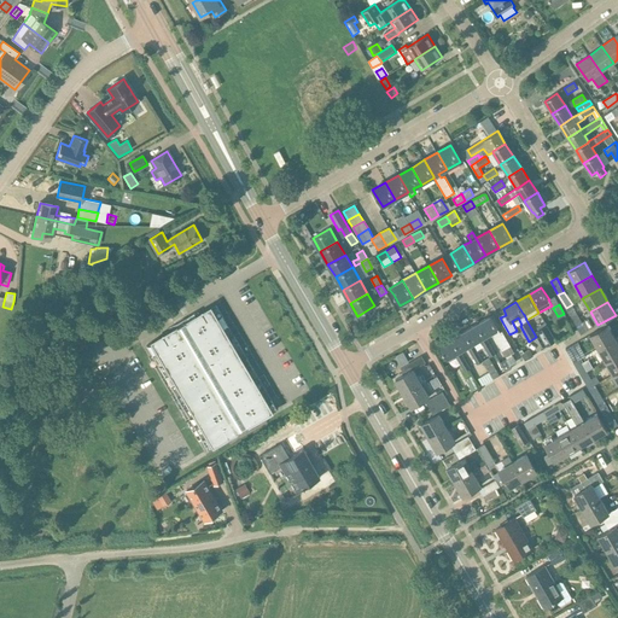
[(579,318),(572,304),(566,308),(573,321),(579,318)]
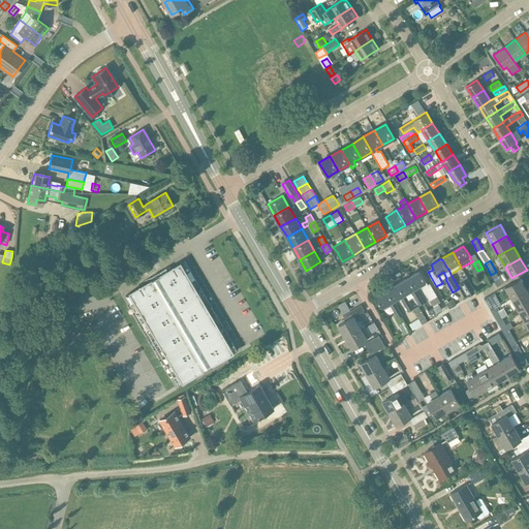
[(150,279),(145,282),(151,292),(135,302),(183,382),(221,360),(216,351),(227,344),(226,344),(225,345),(178,265),(151,281),(150,279)]
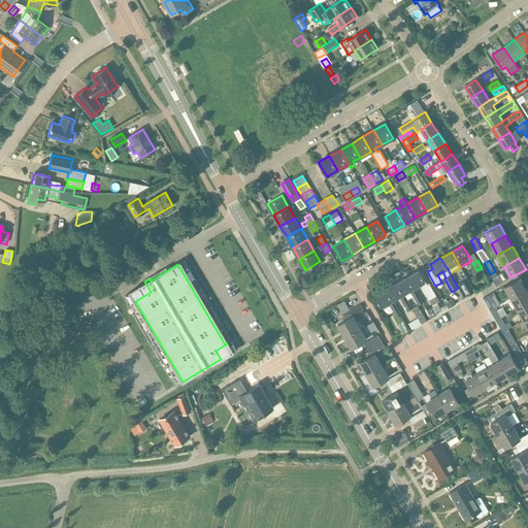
[(427,284),(425,282),(419,270),(408,276),(415,288),(420,285),(432,306),(439,301),(436,296),(429,283),(427,284)]
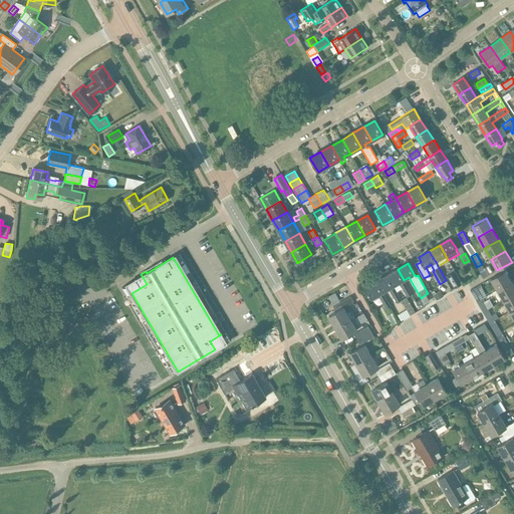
[(482,264),(477,267),(483,278),(488,275),(482,264)]
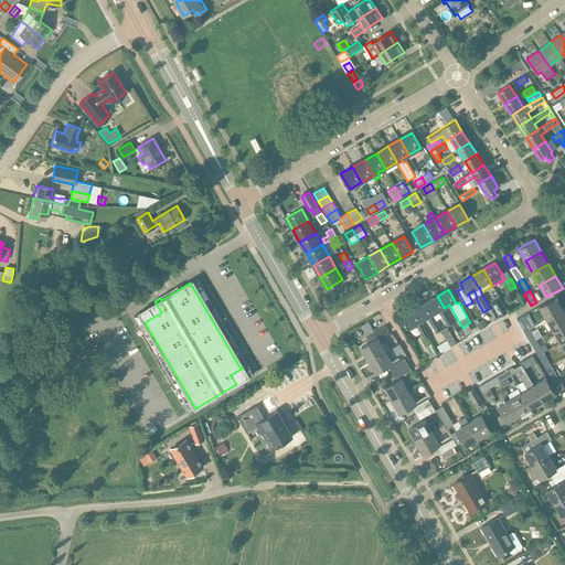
[(425,302),(432,315),(439,310),(448,327),(452,323),(444,308),(437,296),(425,302)]
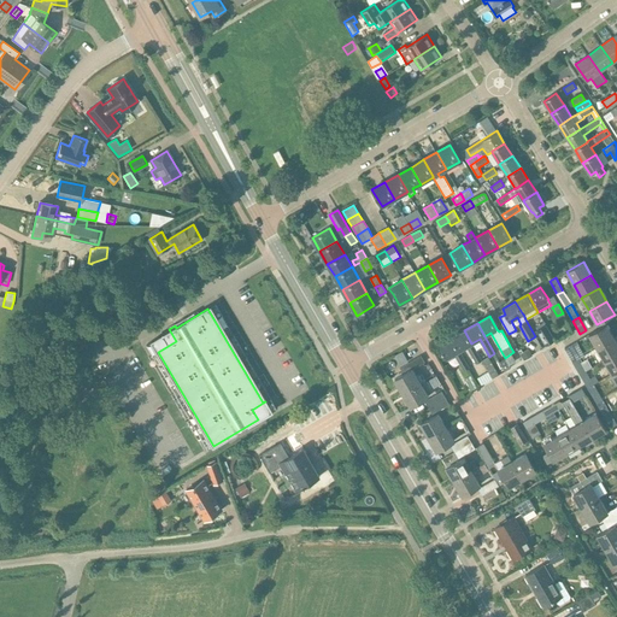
[(556,341),(546,324),(536,330),(546,346),(556,341)]
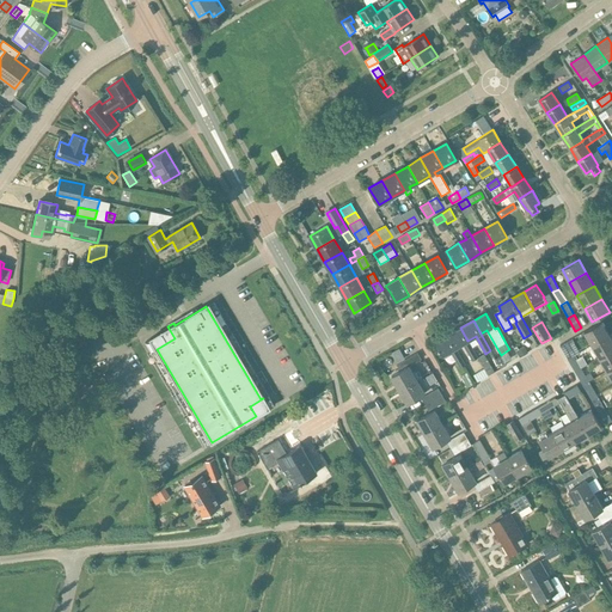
[(601,322),(585,332),(592,346),(609,335),(601,322)]
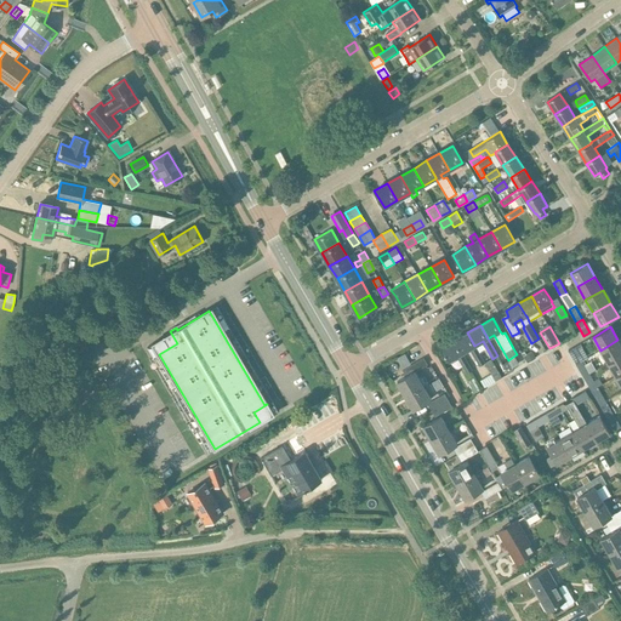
[(462,353),(469,349),(479,366),(485,363),(474,346),(467,332),(455,340),(462,353)]
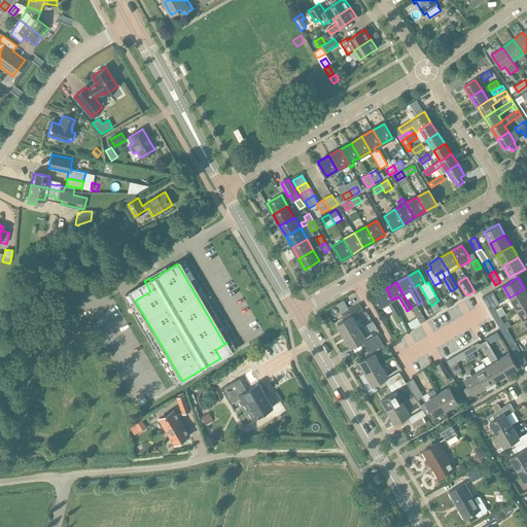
[(392,300),(386,288),(375,295),(381,306),(388,303),(396,317),(400,314),(392,300)]
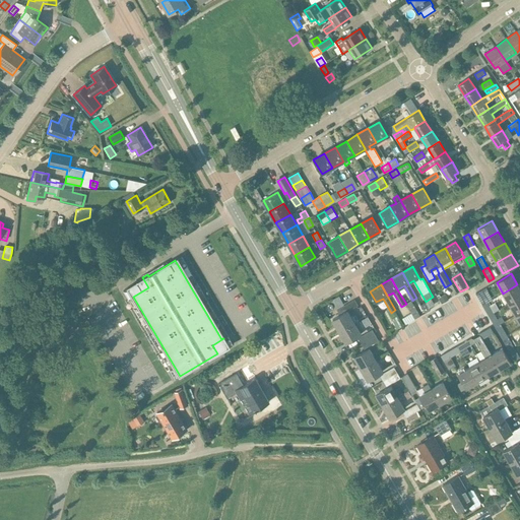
[(509,305),(519,298),(519,288),(517,284),(503,294),(509,305)]
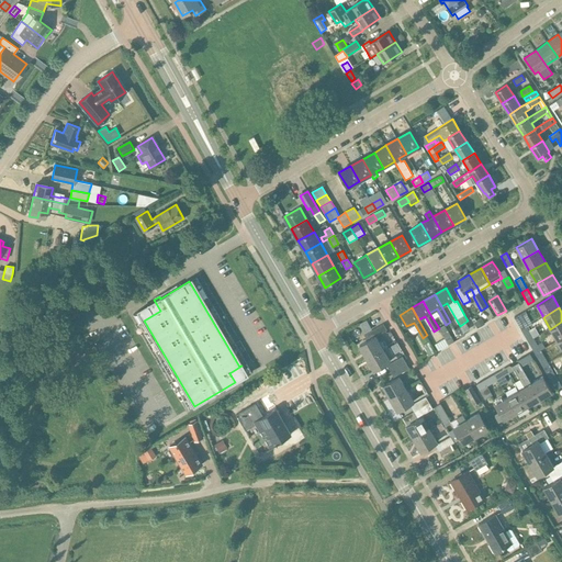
[(521,329),(527,326),(532,323),(526,311),(514,317),(521,329)]
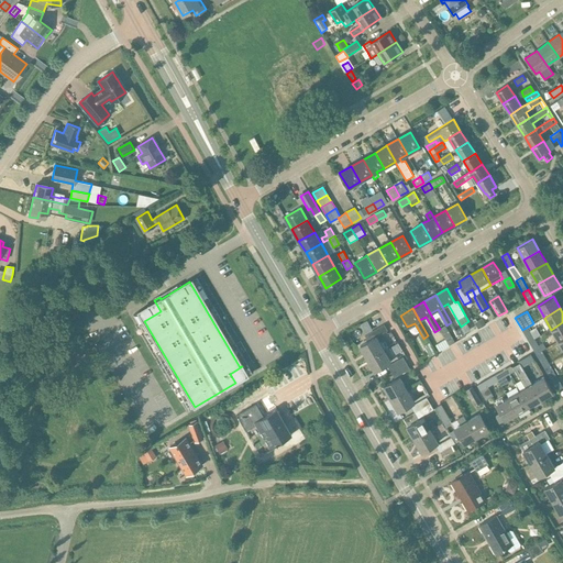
[(483,319),(475,322),(478,329),(486,324),(483,319)]
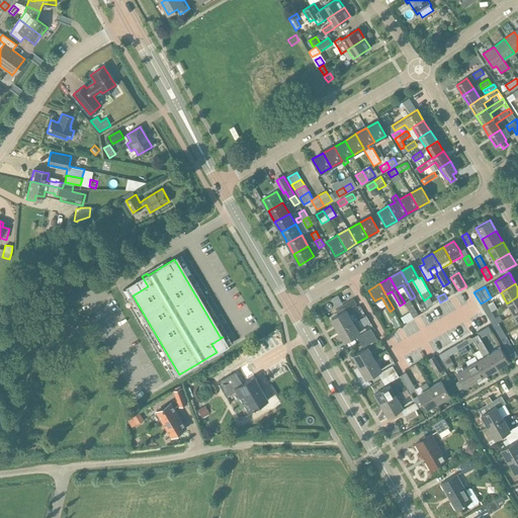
[(514,315),(517,311),(517,296),(507,304),(514,315)]
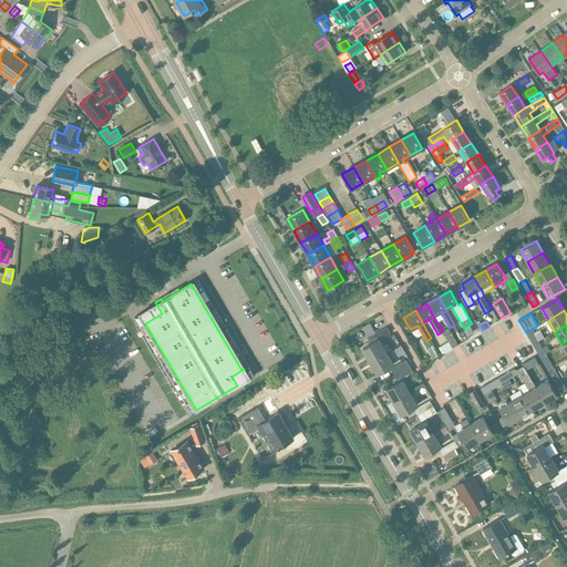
[(388,343),(383,347),(379,340),(390,333),(387,327),(368,338),(371,344),(362,349),(370,362),(387,352),(391,349),(388,343)]
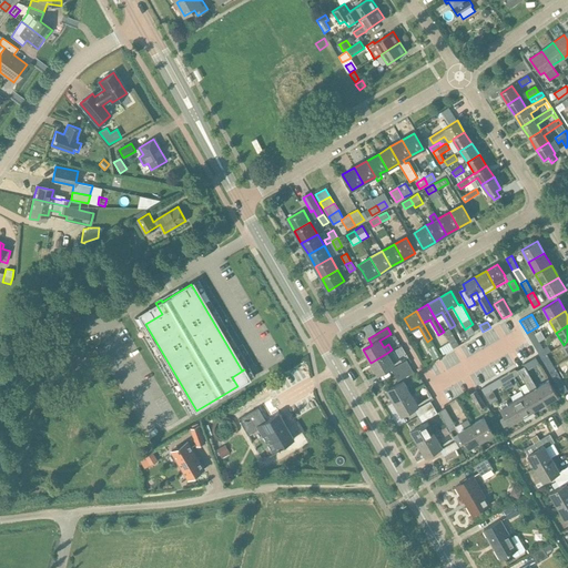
[(444,332),(453,348),(459,345),(452,333),(450,334),(448,330),(444,332)]
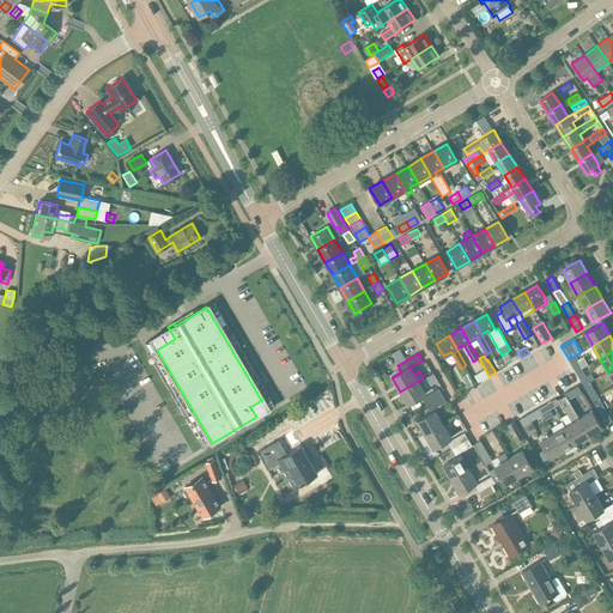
[(502,356),(496,359),(502,369),(508,365),(507,363),(503,357),(502,356)]
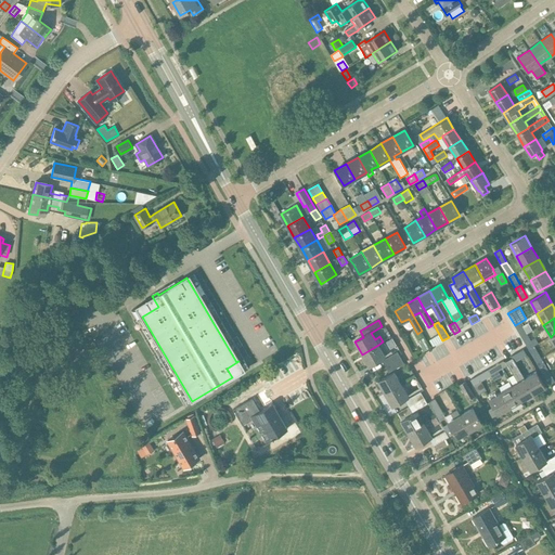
[(520,322),(515,325),(521,337),(527,334),(520,322)]
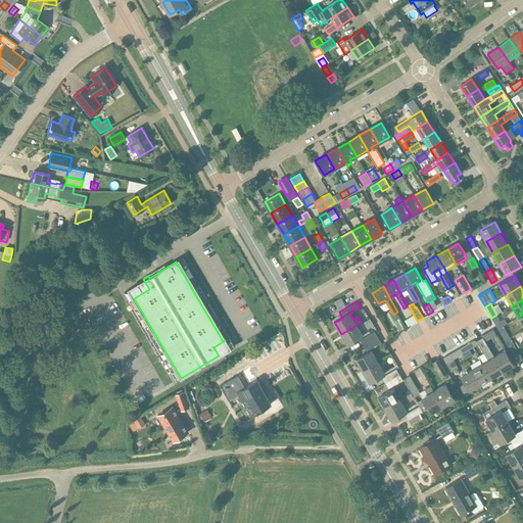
[(496,315),(491,318),(498,329),(504,326),(496,315)]
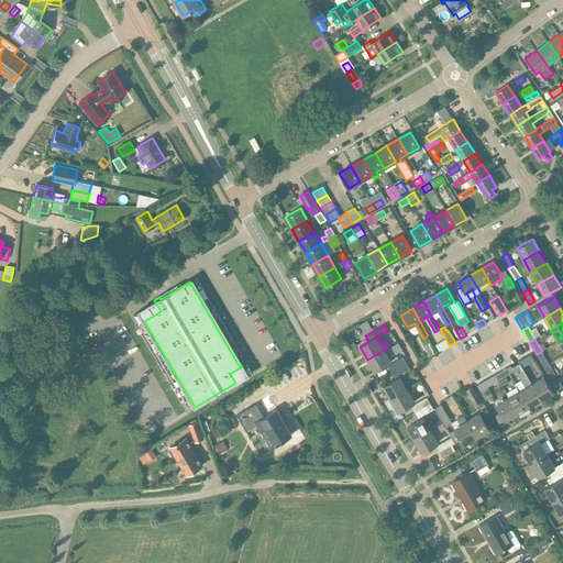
[(429,356),(435,353),(430,343),(423,346),(429,356)]
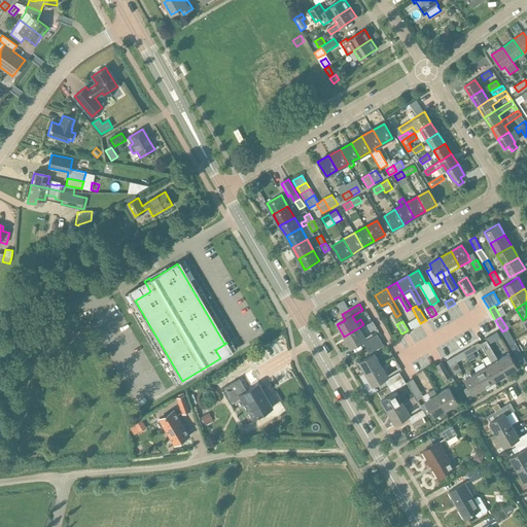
[(359,327),(344,337),(351,348),(365,339),(359,327)]
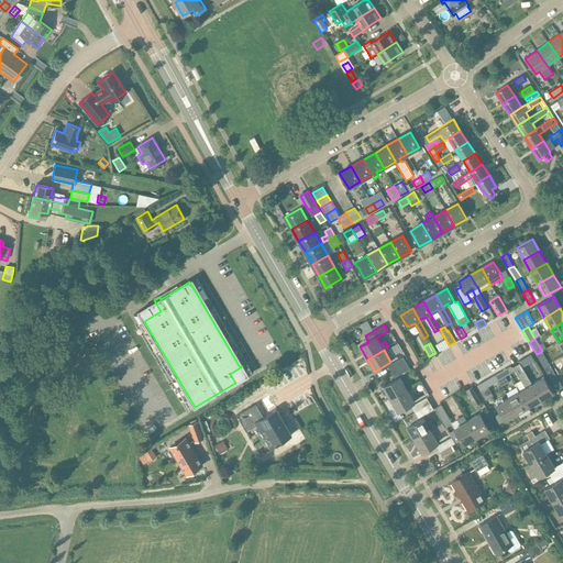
[(542,351),(537,354),(543,366),(549,363),(542,351)]
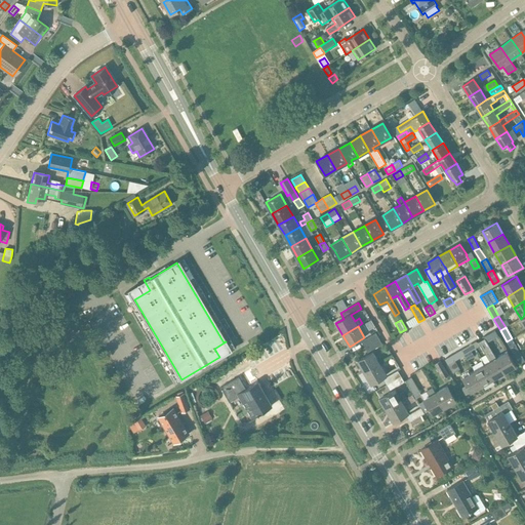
[(484,336),(485,338),(487,341),(498,335),(495,330),(484,336)]
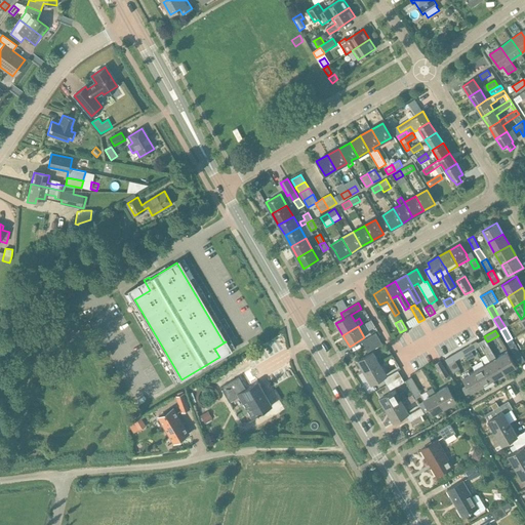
[(365,347),(379,338),(376,333),(362,341),(365,347)]
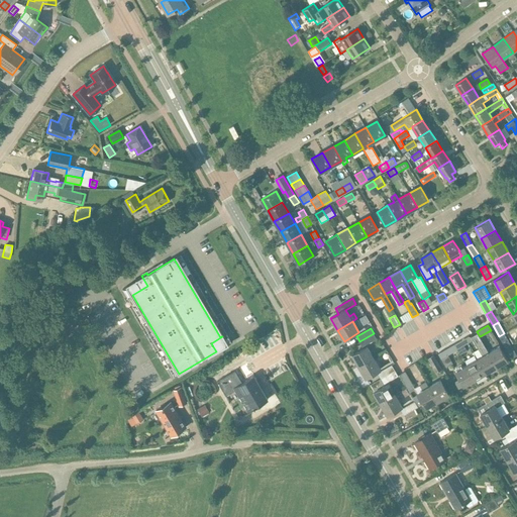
[(363,347),(376,339),(377,339),(374,333),(359,341),(363,347)]
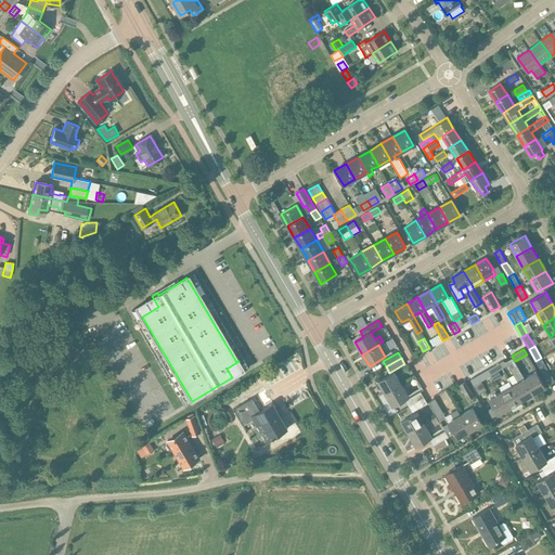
[(513,385),(521,401),(533,395),(525,378),(515,361),(513,358),(505,362),(517,383),(513,385)]
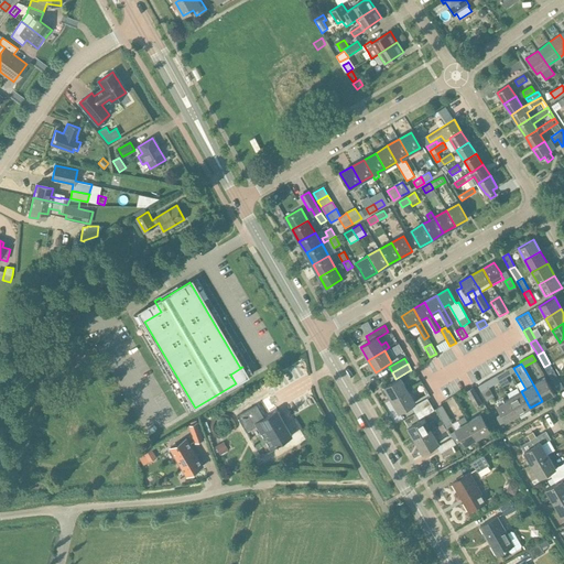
[(551,379),(556,376),(550,364),(544,367),(551,379)]
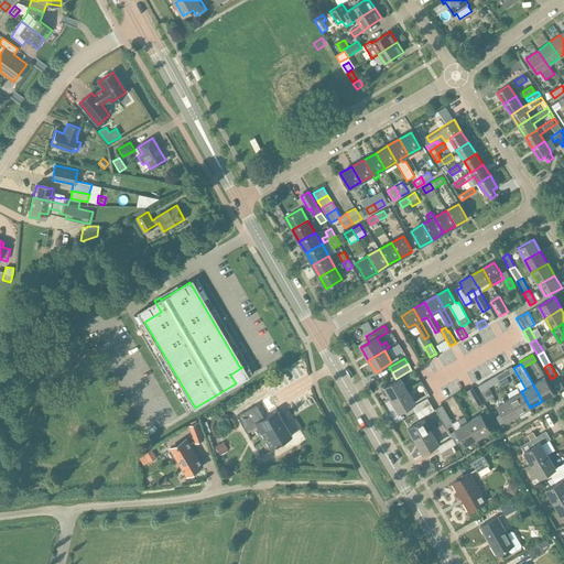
[(496,376),(499,381),(502,387),(509,382),(507,377),(511,375),(508,369),(496,376)]
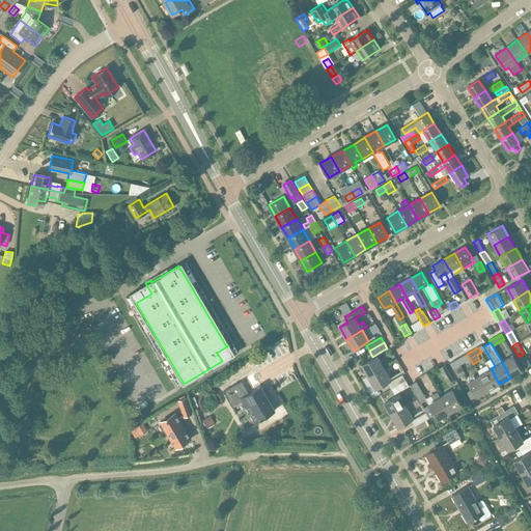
[(467,354),(455,360),(450,363),(457,376),(463,373),(458,365),(470,359),(467,354)]
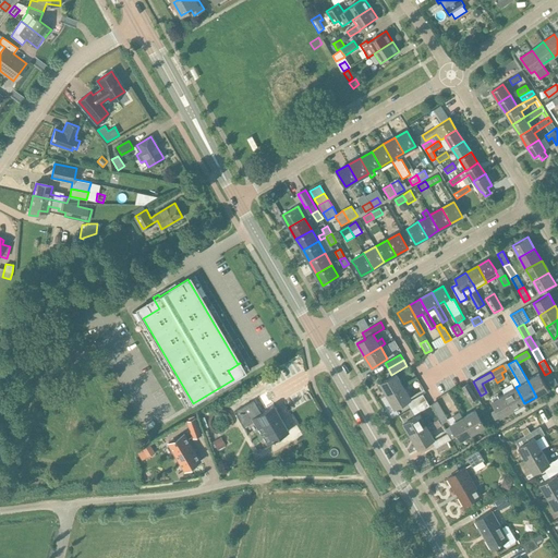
[(545,375),(553,387),(557,384),(550,372),(545,375)]
